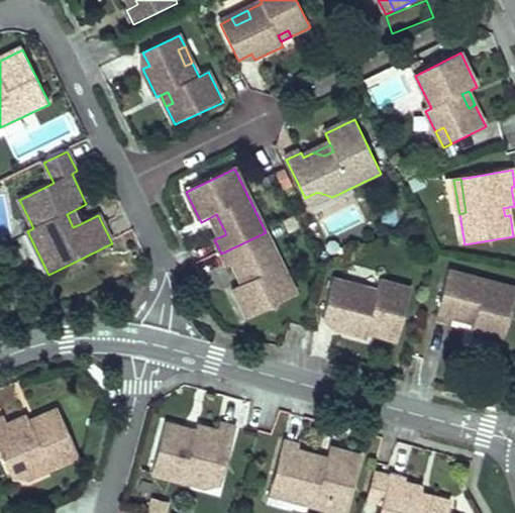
[(305,198),(309,208),(332,197),(317,192),(305,198)]
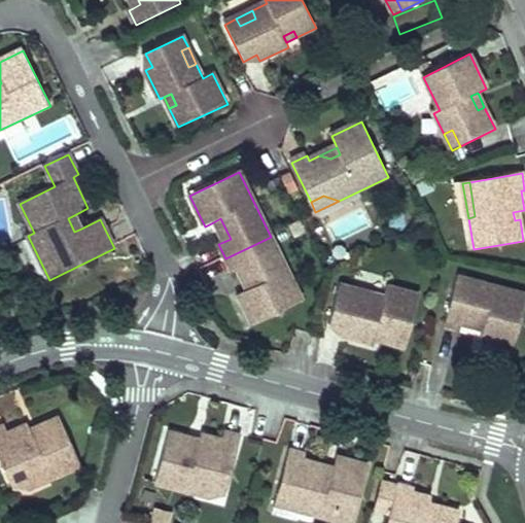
[(364,214),(334,224),(338,240),(370,230),(364,214)]
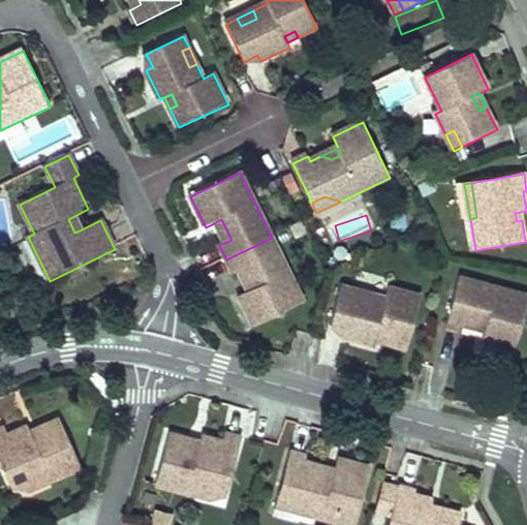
[(68,219),(74,233),(82,229),(74,216),(68,219)]
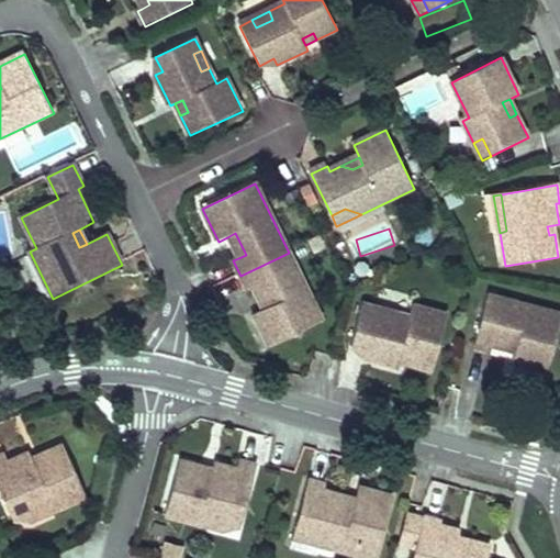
[(235,233),(227,237),(238,258),(246,255),(235,233)]
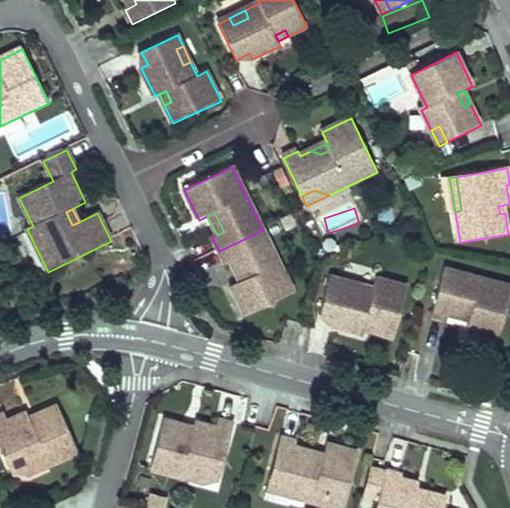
[(294,293),(263,230),(219,251),(226,266),(231,263),(238,260),(247,279),(240,283),(231,287),(246,317),(294,293)]
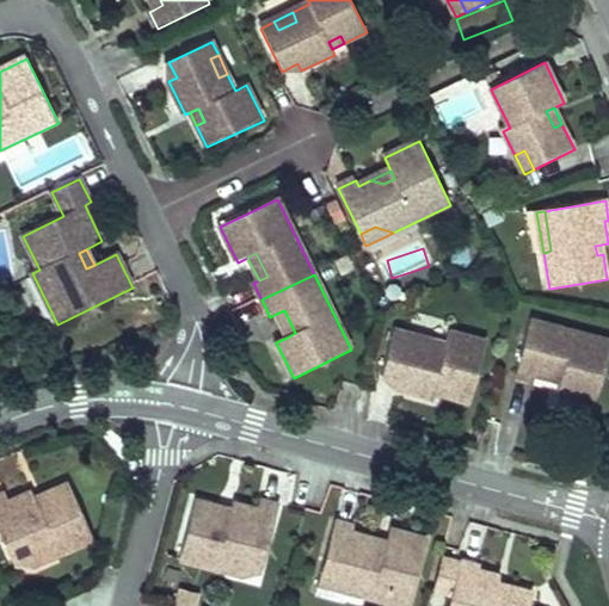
[(284,310),(276,314),(287,338),(295,333),(284,310)]
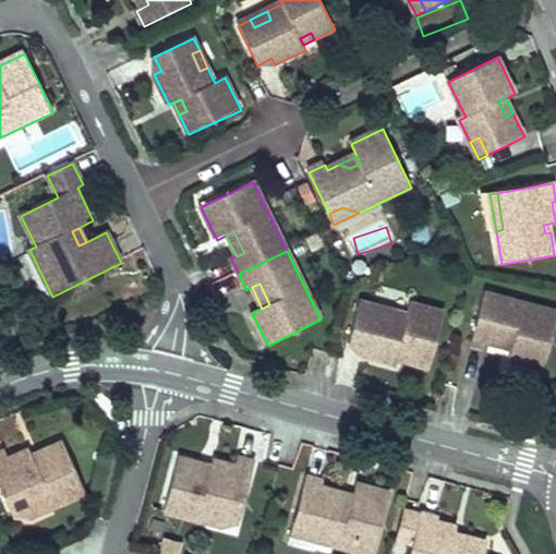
[(544,372),(555,326),(555,313),(484,296),(471,347),(488,351),(490,346),(492,338),(514,344),(511,351),(509,362),(544,372)]
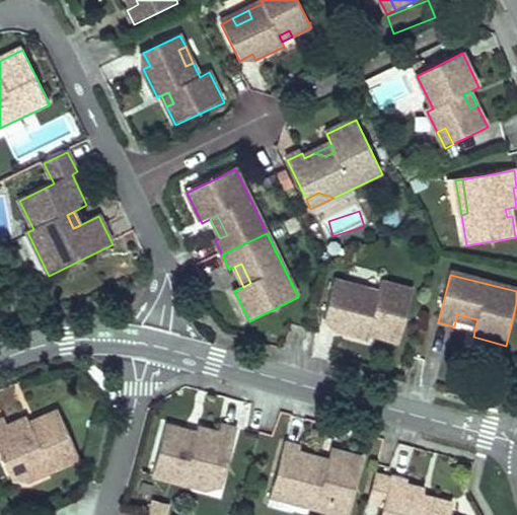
[(335,282),(324,321),(338,324),(337,332),(367,340),(368,336),(370,328),(381,332),(379,338),(400,344),(414,293),(382,284),(379,294),(364,290),(362,298),(345,293),(347,285),(335,282)]
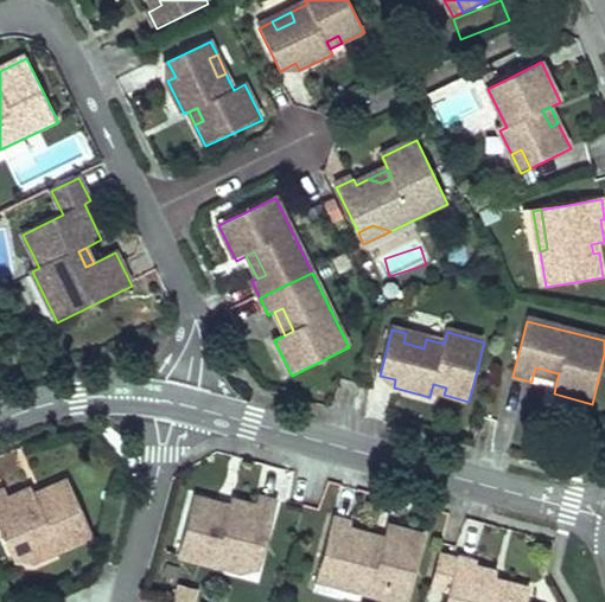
[(426,339),(406,333),(403,343),(424,348),(426,339)]
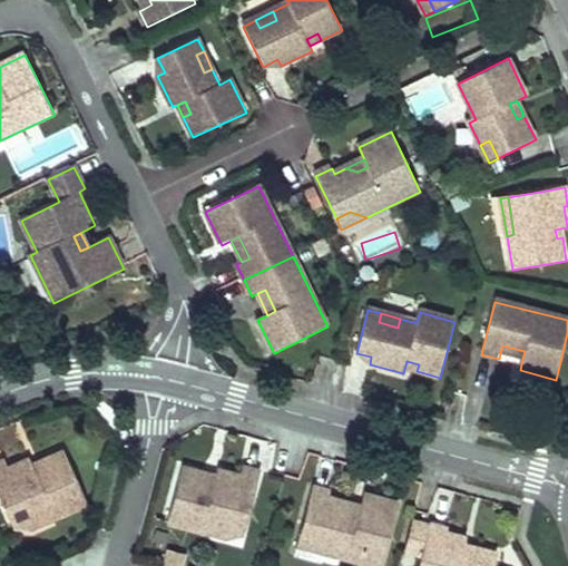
[(525,351),(502,345),(500,353),(522,359),(525,351)]
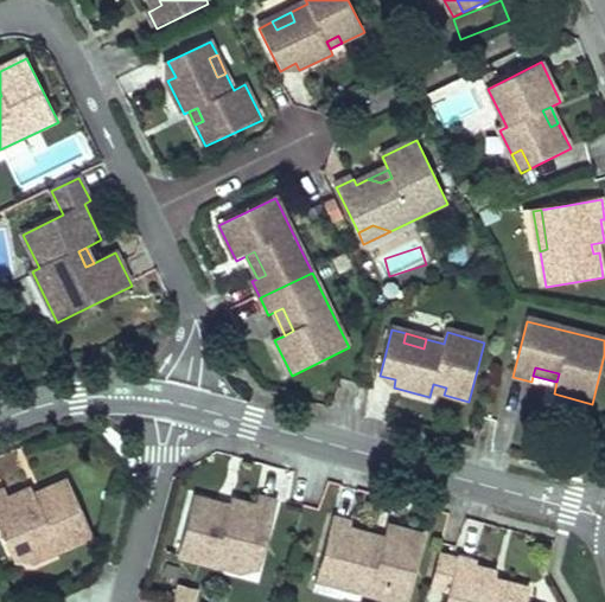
[(446,388),(433,384),(431,392),(444,395),(446,388)]
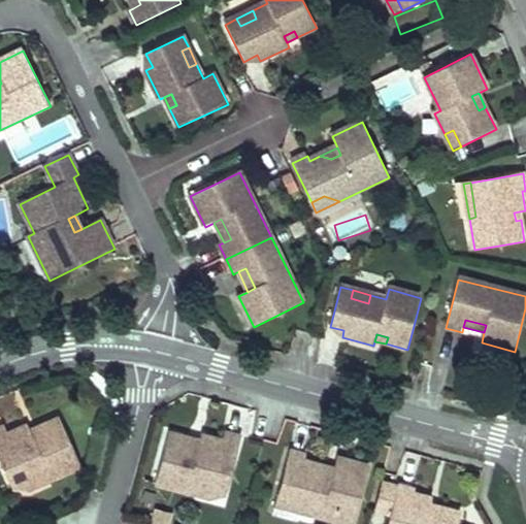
[(0,430),(0,460),(12,489),(46,473),(50,482),(81,467),(60,420),(39,428),(41,433),(33,437),(31,432),(28,427),(8,435),(5,428),(0,430)]
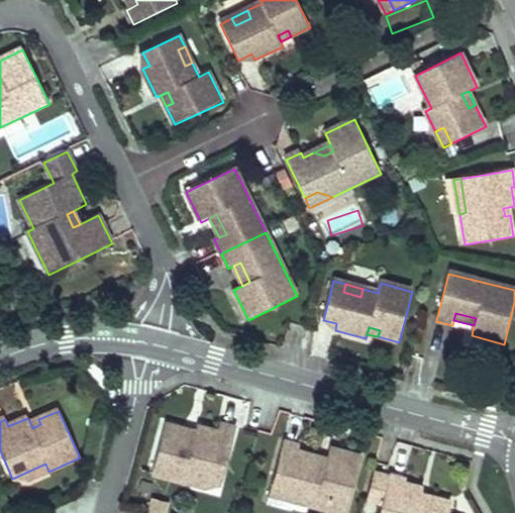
[(38,419),(30,423),(32,428),(40,424),(38,419)]
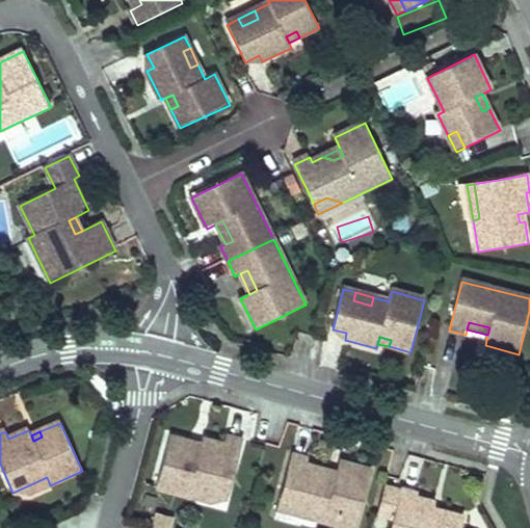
[(192,490),(229,500),(243,443),(227,439),(224,446),(204,440),(202,446),(201,451),(190,449),(192,444),(170,438),(157,489),(190,498),(192,490)]
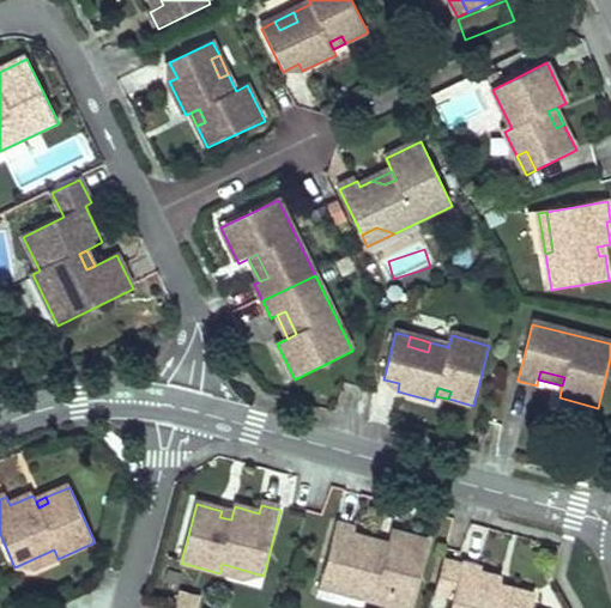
[(346,607),(350,596),(393,607),(413,607),(430,542),(407,537),(392,533),(388,546),(386,555),(374,552),(367,541),(354,537),(355,532),(337,527),(324,576),(320,588),(318,599),(346,607)]
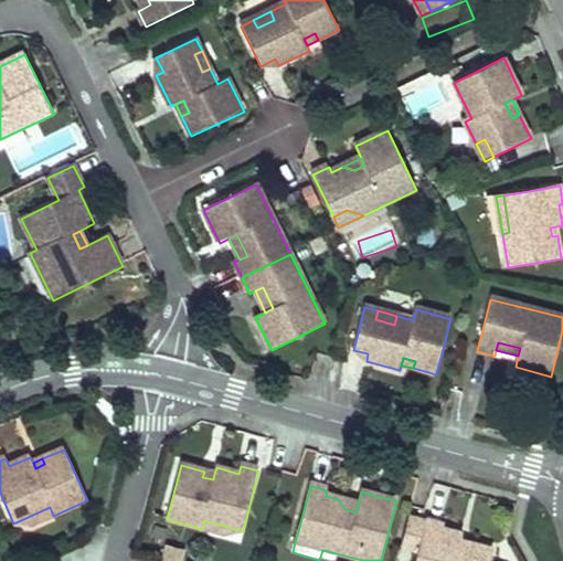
[(358,504),(338,499),(344,509),(356,512),(358,504)]
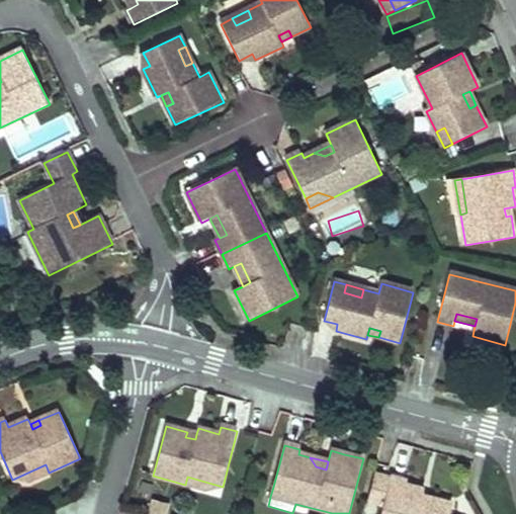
[(46,464),(12,480),(28,482),(49,473),(46,464)]
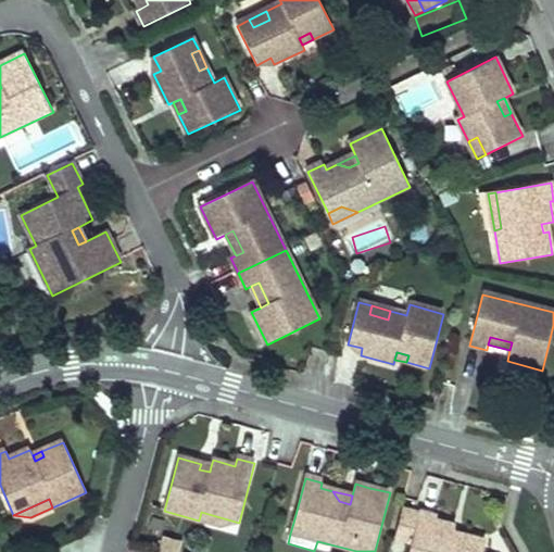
[(411,544),(408,551),(482,551),(486,542),(463,537),(462,541),(452,539),(455,527),(436,522),(437,518),(402,510),(394,540),(411,544)]
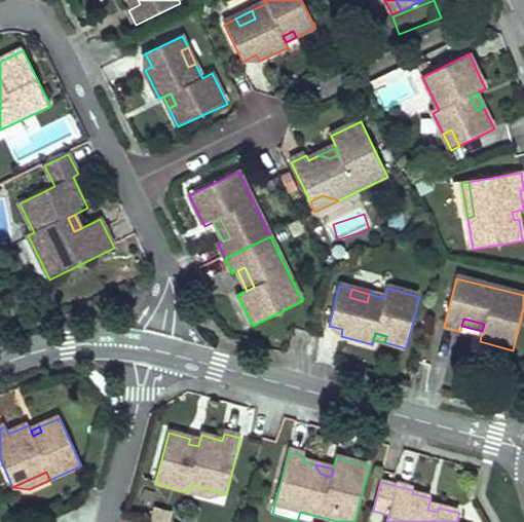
[(190,484),(188,492),(209,497),(226,494),(190,484)]
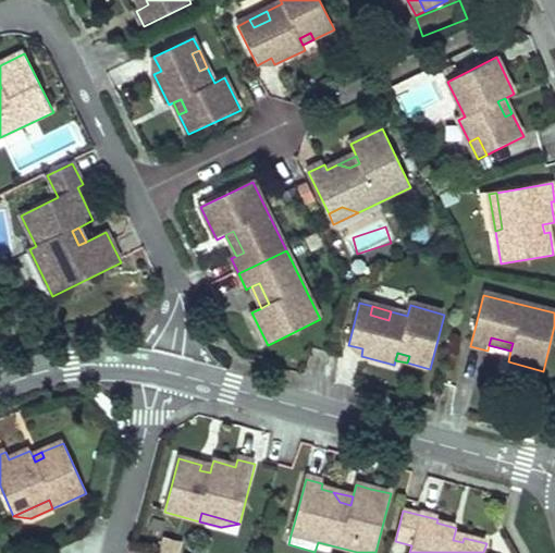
[(179,552),(181,548),(163,543),(161,552),(179,552)]
